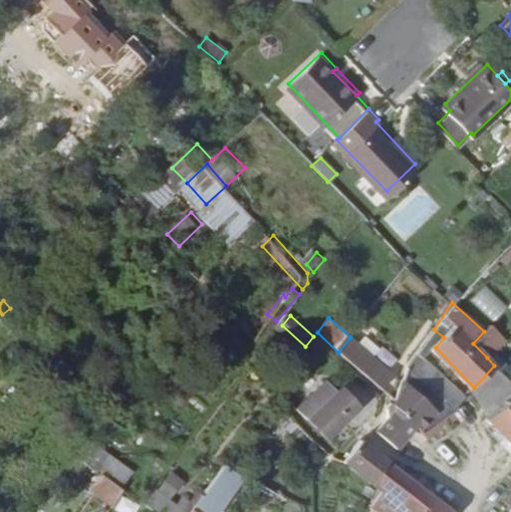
[(504,340),(488,325),(484,331),(473,343),(487,357),(504,340)]
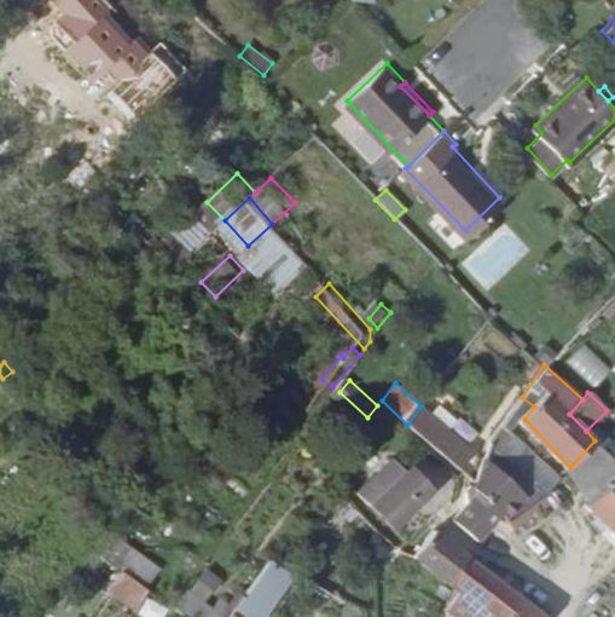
[(534,407),(522,397),(506,420),(515,428),(524,419),(534,407)]
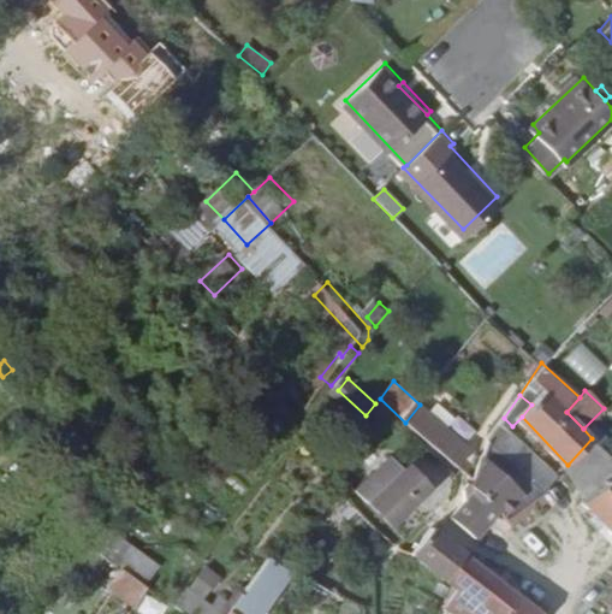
[(473,455),(420,405),(405,423),(459,470),(473,455)]
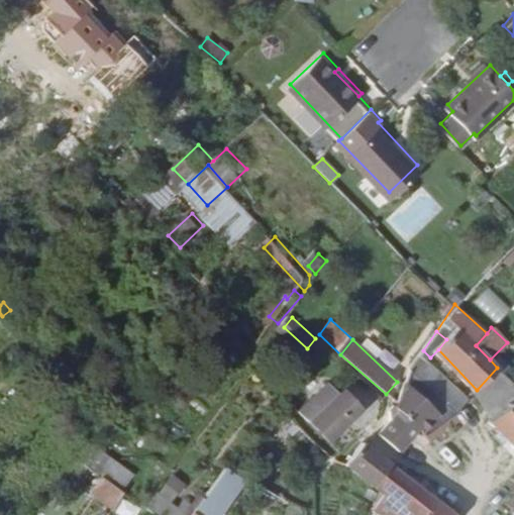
[(430,357),(423,350),(414,366),(459,414),(470,400),(430,357)]
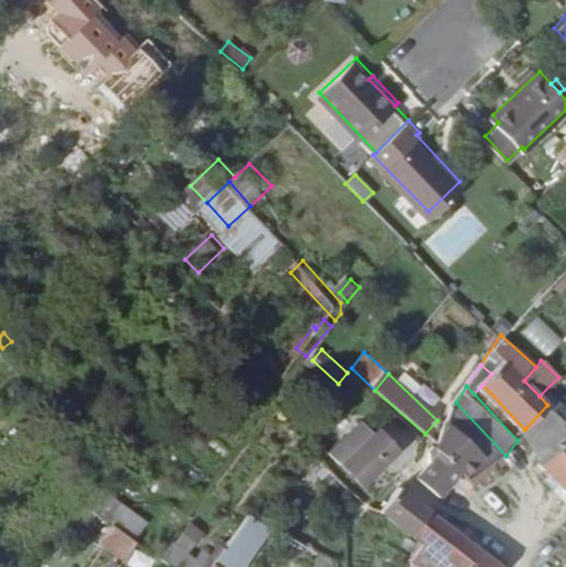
[(565,396),(560,390),(547,405),(558,416),(565,408),(565,396)]
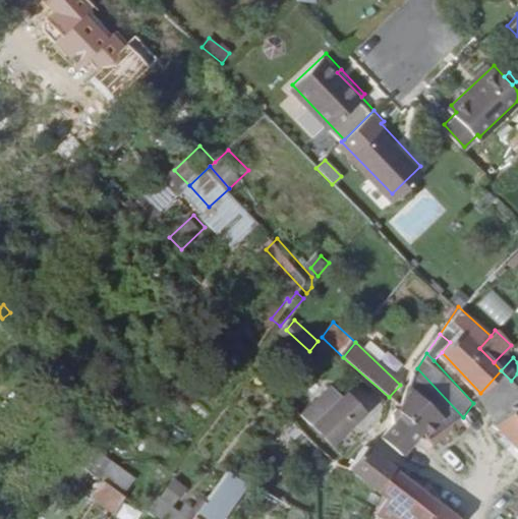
[(417,368),(401,410),(395,417),(395,427),(384,440),(401,455),(423,431),(432,440),(463,417),(417,368)]
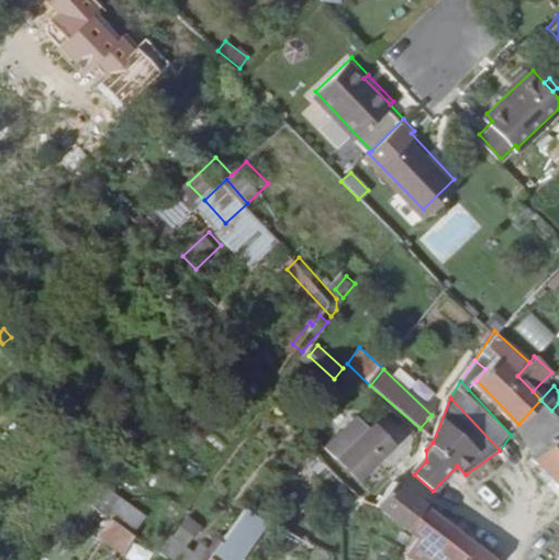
[(558,418),(551,411),(540,400),(518,424),(536,457),(533,461),(544,471),(555,482),(558,479),(558,418)]
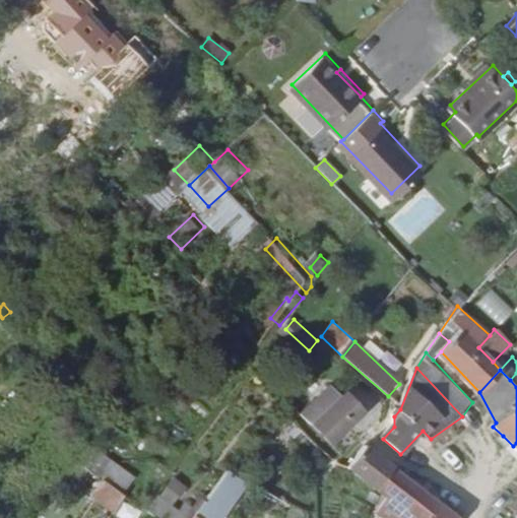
[(323,381),(296,408),(297,409),(302,415),(332,448),(366,414),(338,387),(334,392),(323,381)]
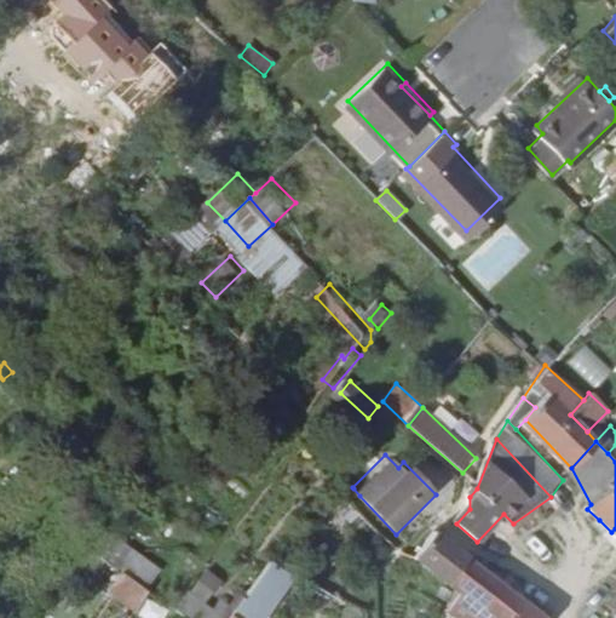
[(611,532),(599,520),(593,526),(605,538),(611,532)]
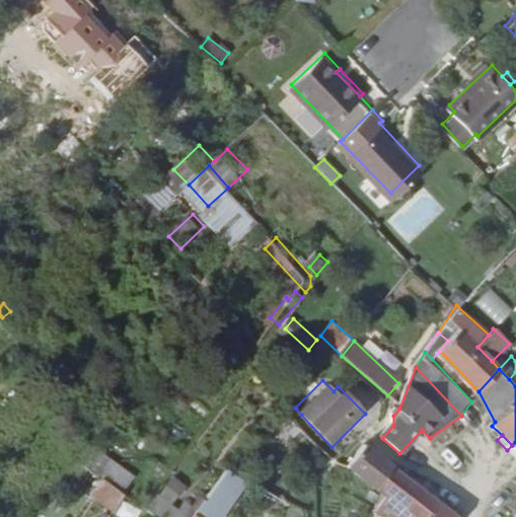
[(391,466),(365,446),(353,462),(381,484),(391,466)]
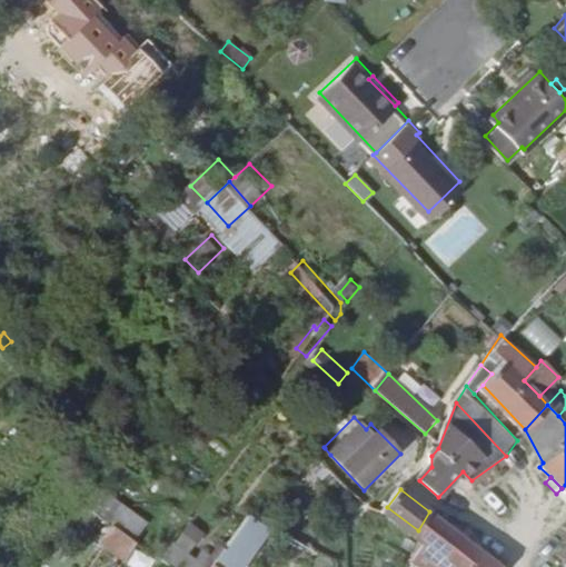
[(101,530),(109,519),(89,505),(73,524),(80,528),(83,524),(90,528),(93,524),(101,530)]
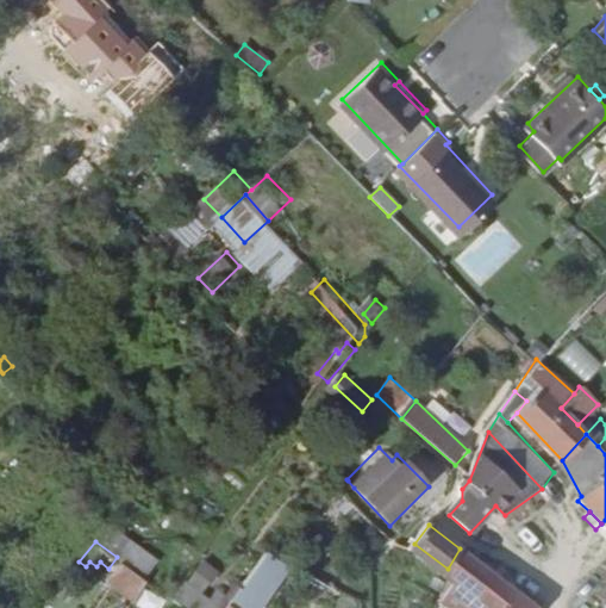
[(494,575),(460,548),(448,569),(460,577),(447,601),(456,607),(500,607),(481,593),(494,575)]
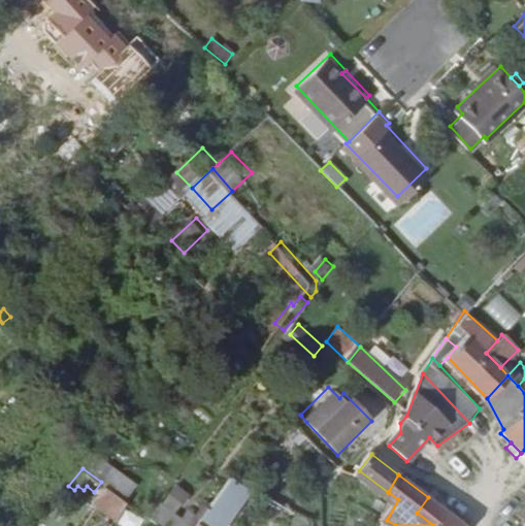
[(181,525),(185,521),(173,514),(186,494),(172,486),(149,522),(154,525),(181,525)]
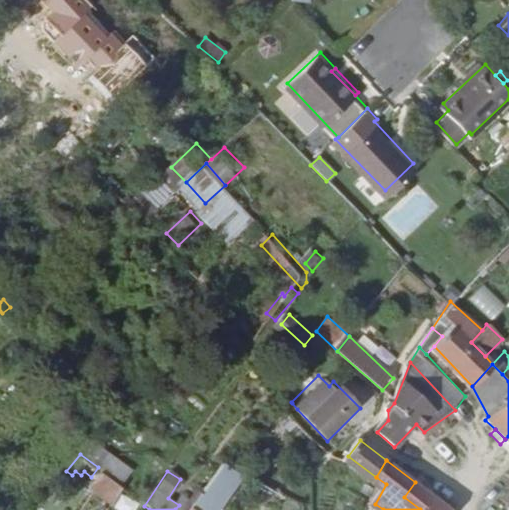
[(120,486),(100,472),(90,487),(112,502),(120,486)]
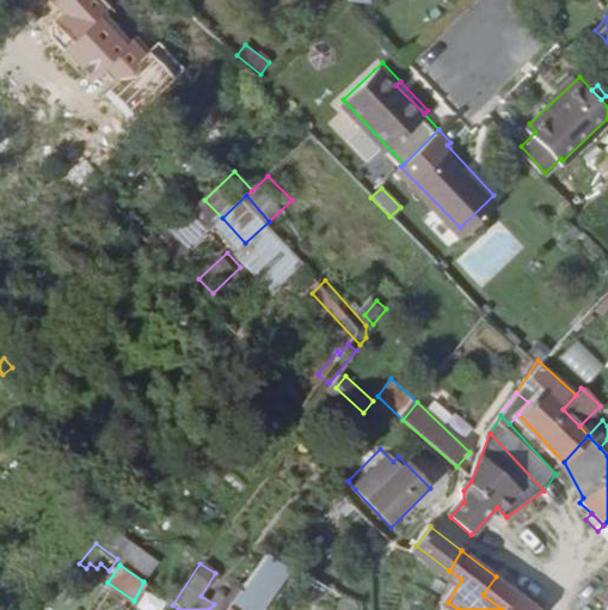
[(0,581),(5,587),(12,581),(7,575),(0,581)]
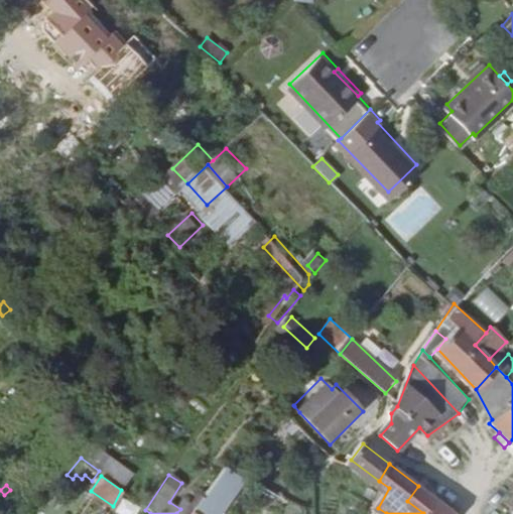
[(454,513),(418,486),(407,501),(423,513),(454,513)]
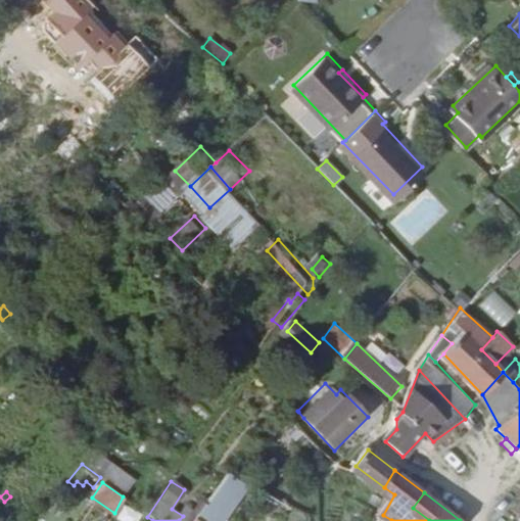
[(122,507),(115,520),(139,520),(142,514),(122,507)]
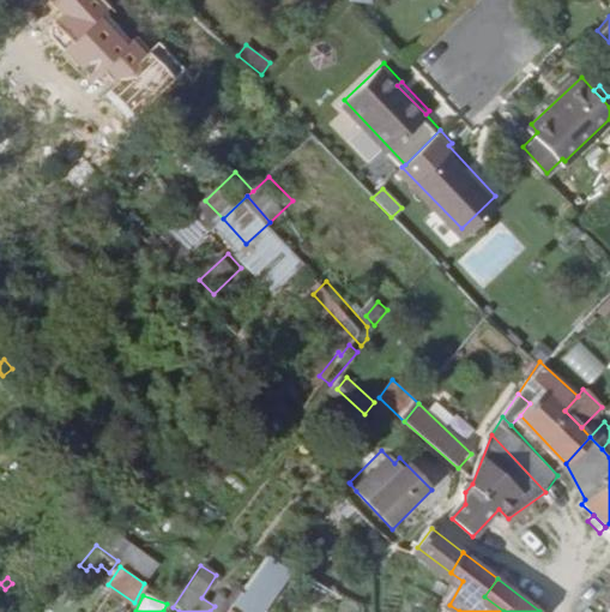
[(243,606),(239,603),(235,600),(225,611),(240,611),(243,606)]
